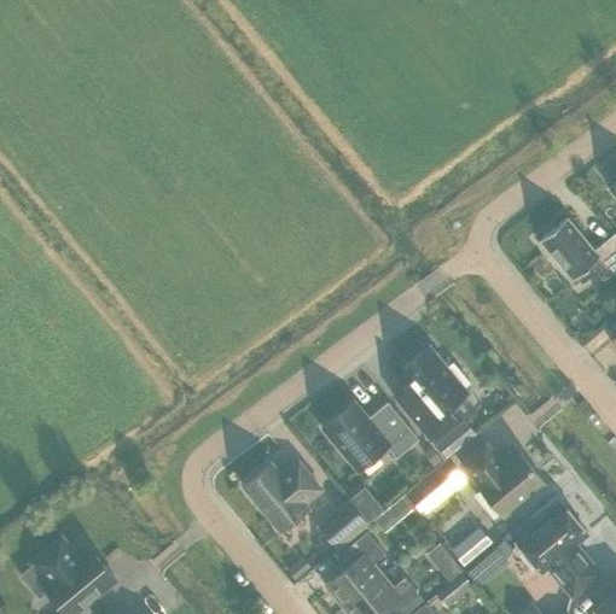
[(598,250),(573,217),(541,243),(573,281),(593,264),(605,279),(615,269),(615,235),(598,250)]
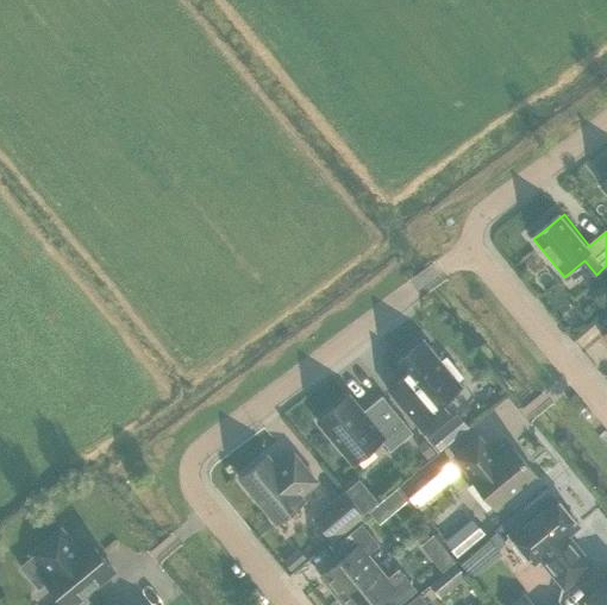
[(425,344),(393,370),(402,382),(389,392),(425,436),(450,416),(442,407),(463,389),(460,385),(465,380),(448,360),(443,365),(425,344)]
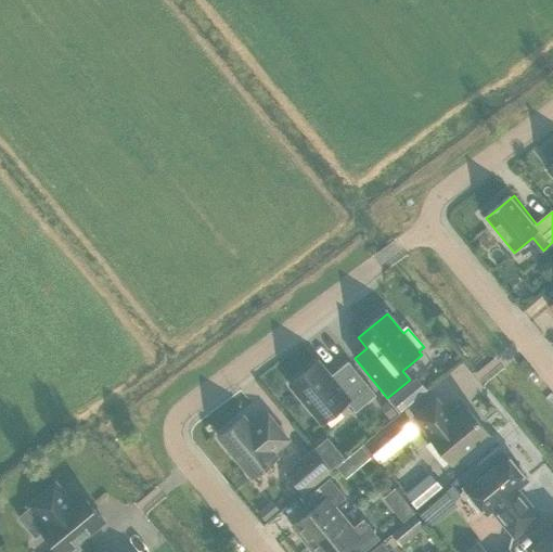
[(320,363),(291,387),(323,426),(349,405),(357,414),(377,397),(349,364),(332,379),(320,363)]
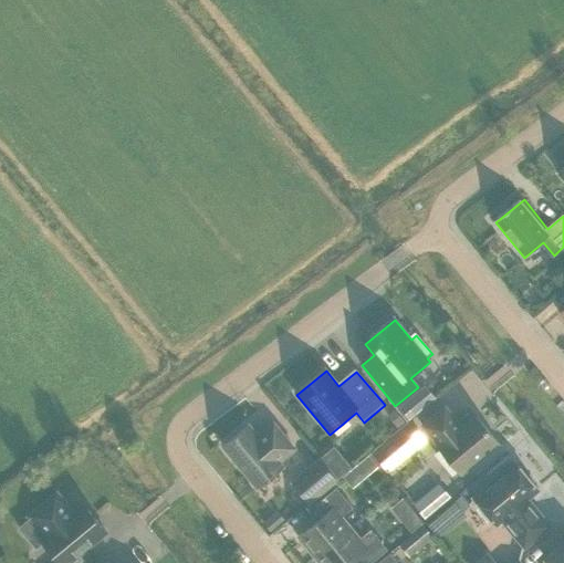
[(462,477),(500,446),(477,418),(463,429),(447,409),(424,428),(440,448),(439,449),(462,477)]
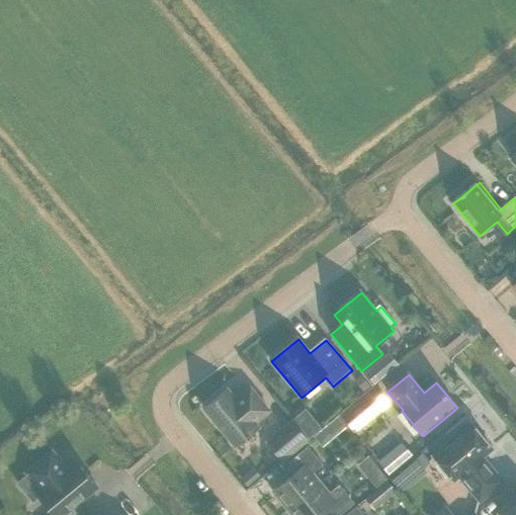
[(229,392),(205,411),(237,447),(260,428),(256,424),(270,413),(252,390),(237,402),(229,392)]
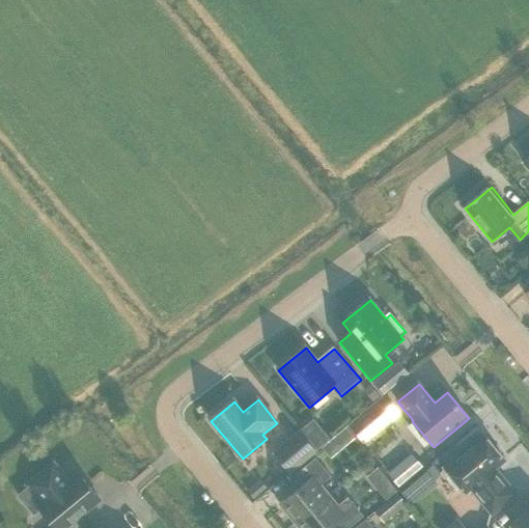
[(351,429),(364,445),(385,427),(382,424),(389,417),(380,406),(351,429)]
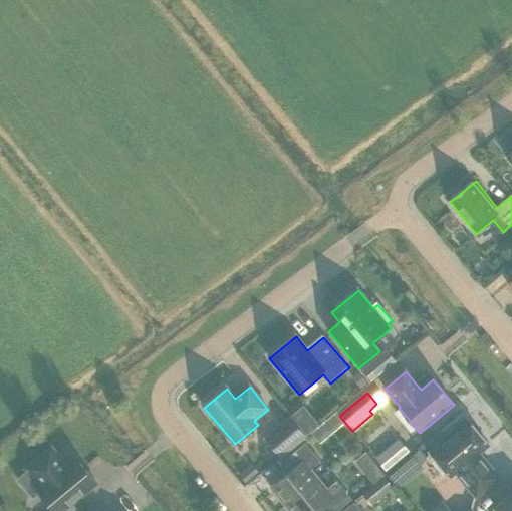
[(291,420),(266,440),(281,459),(306,438),(291,420)]
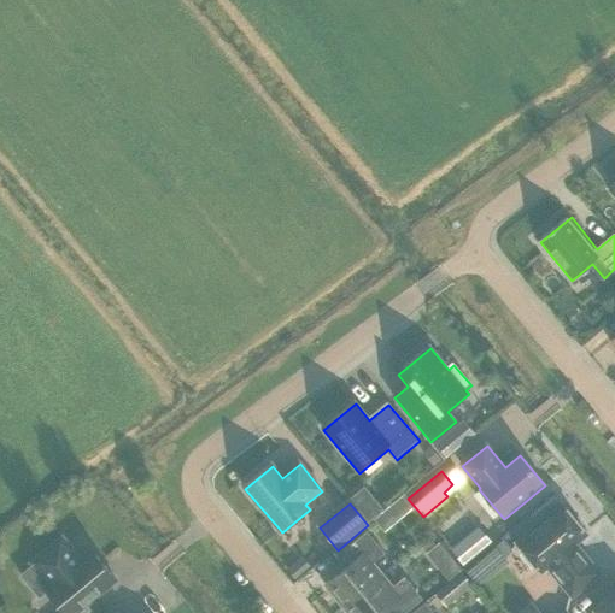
[(587,536),(563,507),(517,544),(543,575),(548,570),(573,600),(602,576),(577,546),(587,536)]
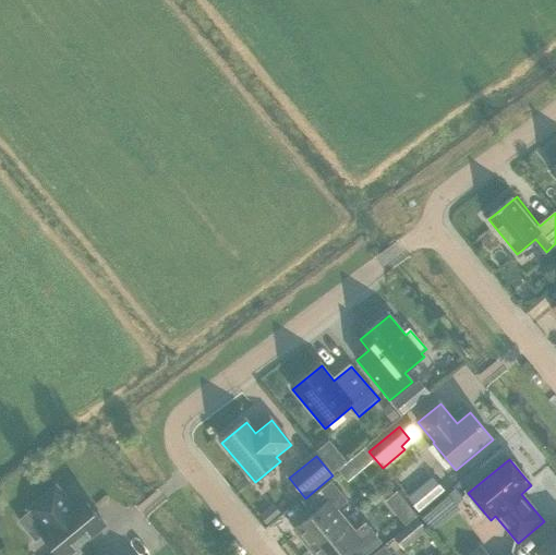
[(295,531),(313,551),(346,523),(337,513),(348,503),(333,484),(312,501),(321,510),(295,531)]
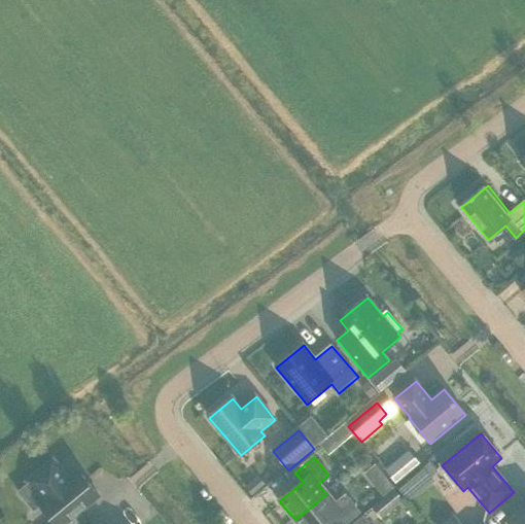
[(54,461),(29,483),(30,485),(20,493),(35,513),(41,507),(55,523),(68,523),(100,497),(79,473),(70,481),(54,461)]
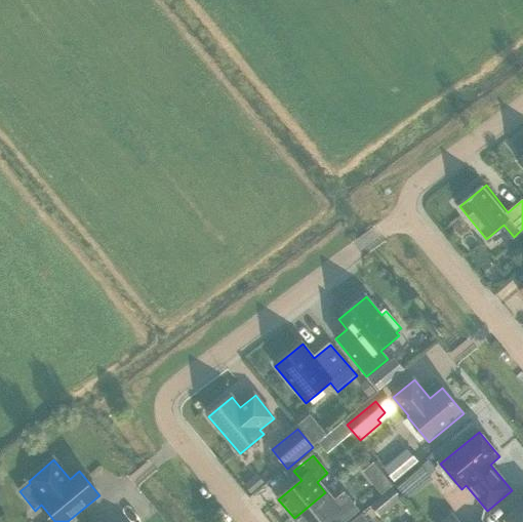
[(394,466),(386,472),(397,484),(404,478),(394,466)]
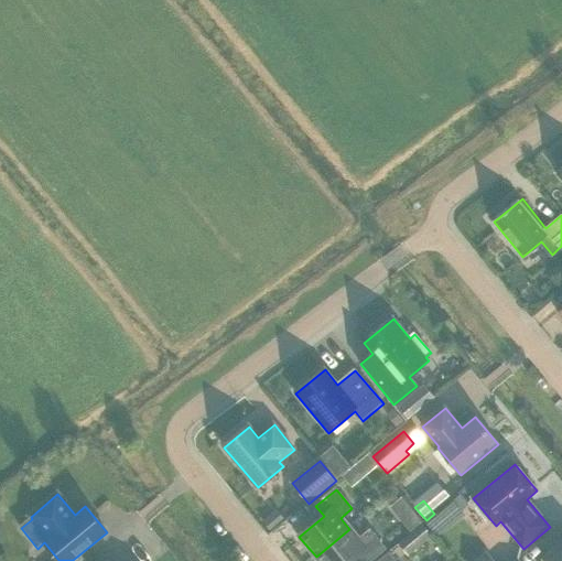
[(453,500),(425,522),(436,536),(464,514),(453,500)]
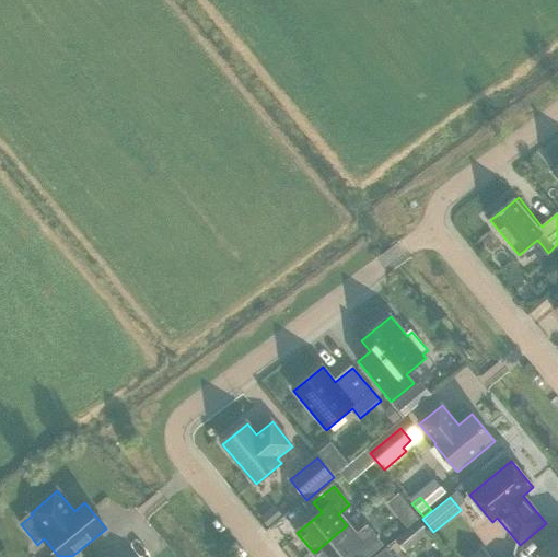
[(356,536),(347,525),(314,553),(317,556),(350,556),(355,553),(358,556),(371,556),(383,546),(368,528),(356,536)]
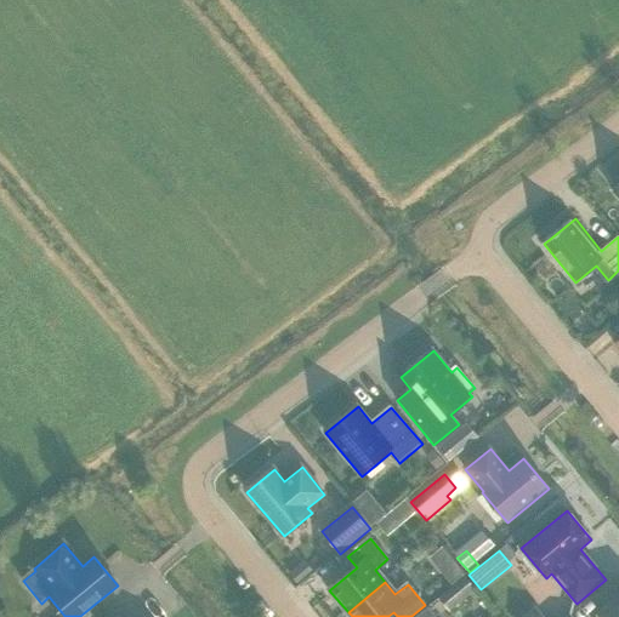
[(618,599),(600,615),(601,616),(618,616),(618,599)]
